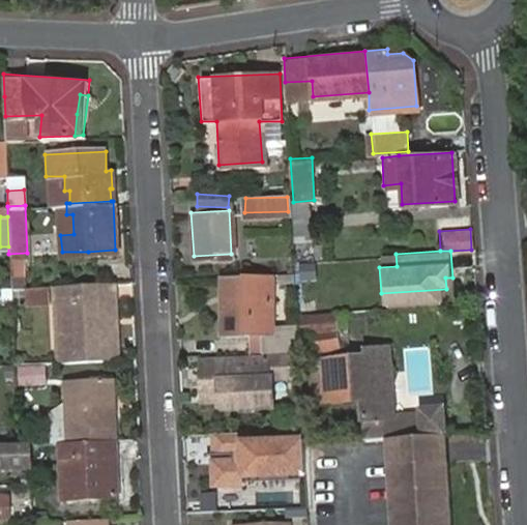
[(9,284),(21,284),(21,269),(9,269),(9,284)]
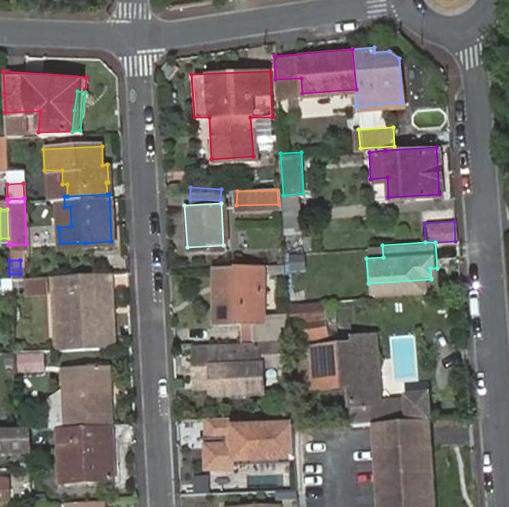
[(225,263),(213,263),(214,287),(226,286),(225,263)]
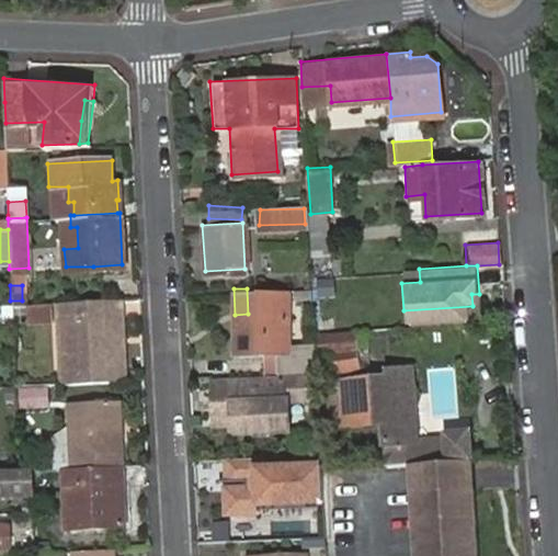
[(277,349),(279,371),(311,370),(310,347),(289,348),(286,288),(247,288),(248,314),(235,315),(237,351),(268,350),(277,349)]
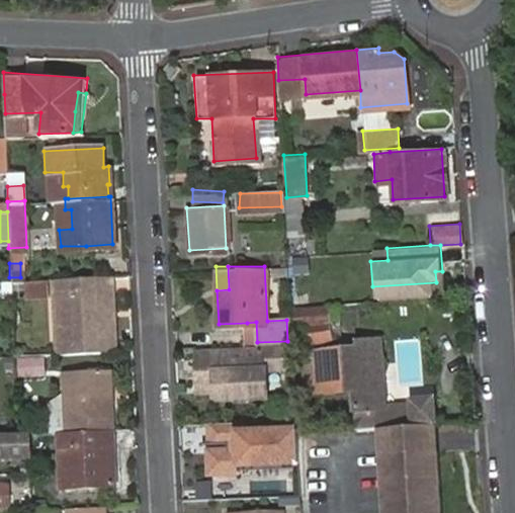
[(56,301),(58,330),(104,328),(103,298),(102,273),(55,275),(56,301)]
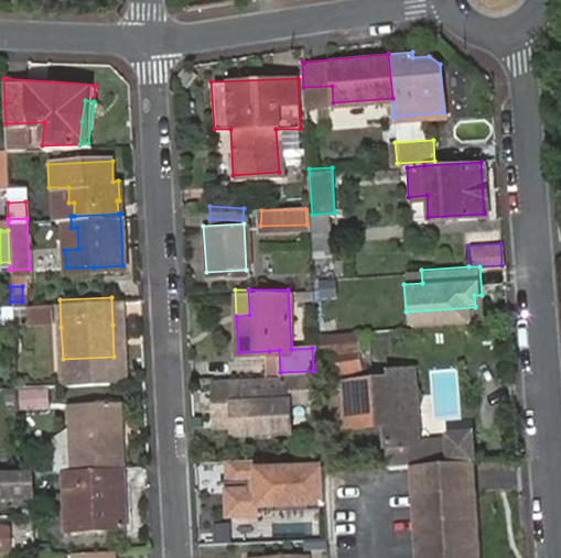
[(327,335),(331,370),(356,367),(354,331),(327,335)]
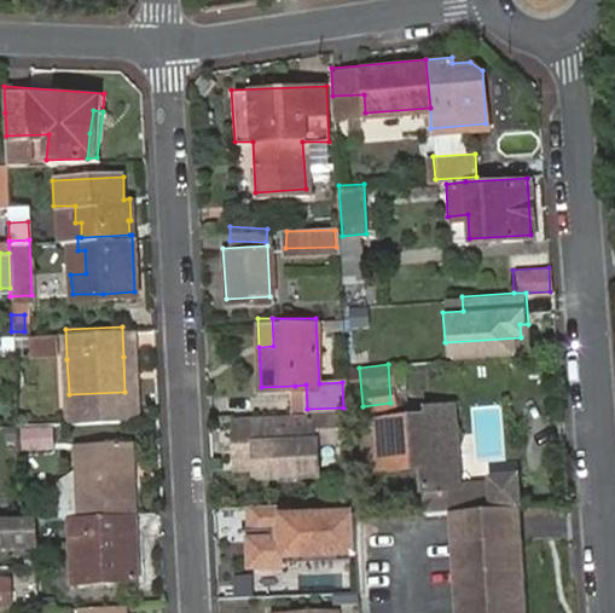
[(295,386),(295,410),(307,409),(306,385),(295,386)]
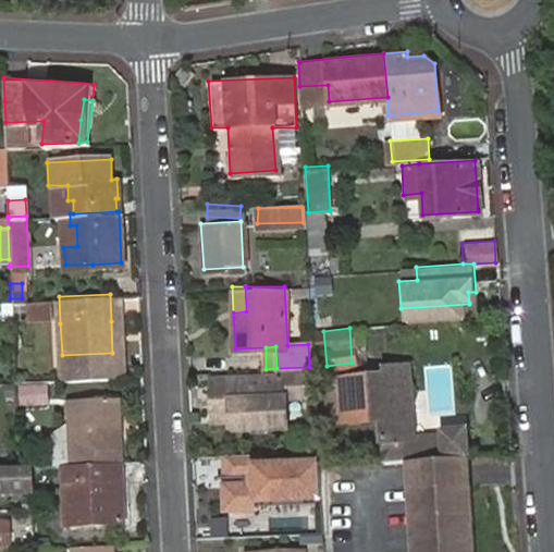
[(341,400),(327,401),(329,419),(342,418),(342,421),(377,418),(379,440),(403,439),(404,460),(405,460),(467,455),(466,428),(441,429),(441,433),(410,436),(406,363),(381,365),(381,371),(339,375),(341,400)]
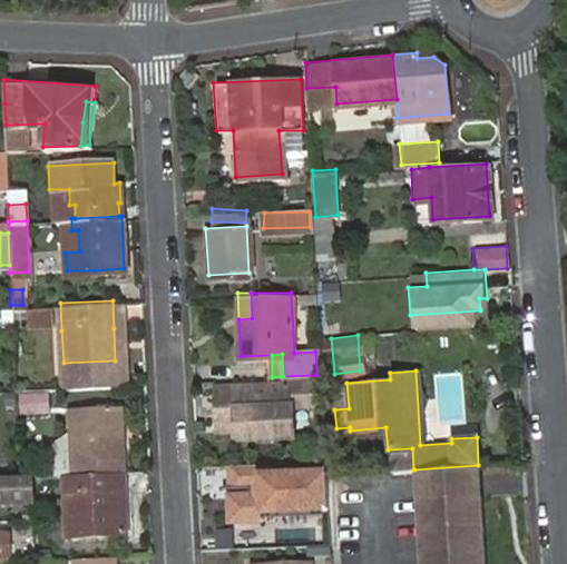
[(289,438),(289,413),(320,411),(316,379),(309,381),(223,384),(224,406),(232,406),(233,441),(289,438)]
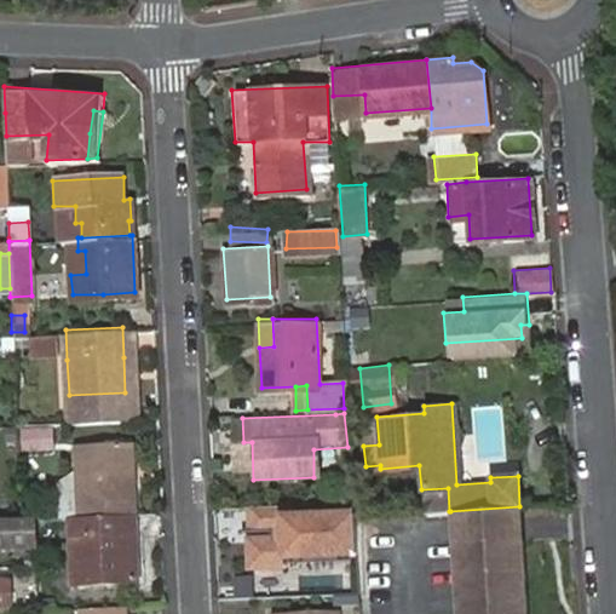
[(16,419),(16,445),(49,445),(50,419),(16,419)]
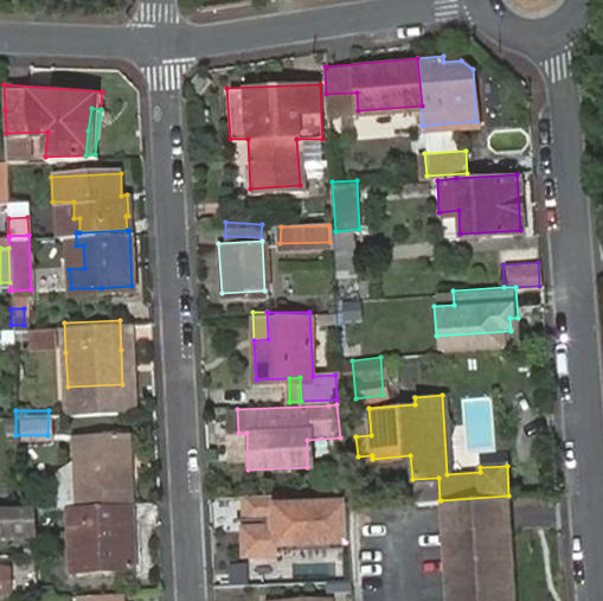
[(75,432),(78,500),(92,499),(124,497),(132,498),(128,428),(75,432)]
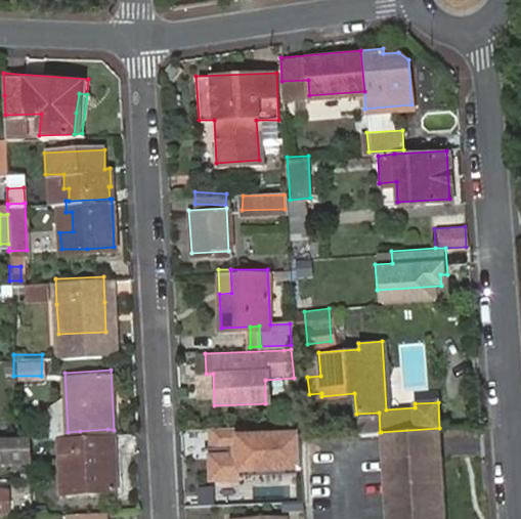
[(275,472),(302,471),(299,426),(260,427),(260,440),(261,472),(275,472)]
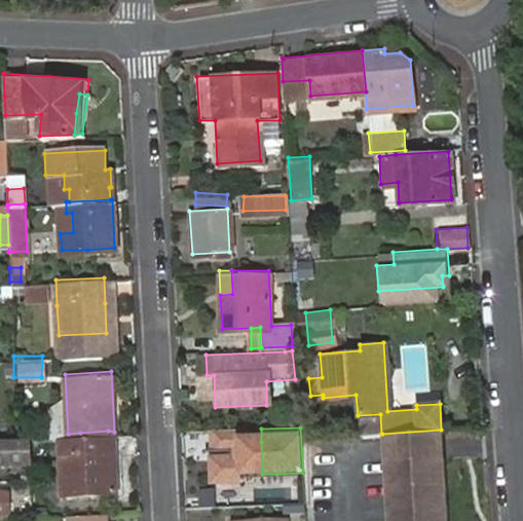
[(441,430),(382,434),(383,459),(409,458),(443,455),(442,430),(441,430)]
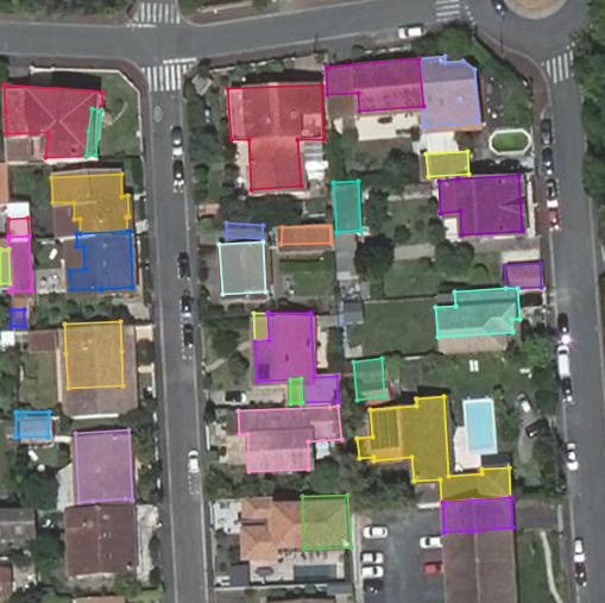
[(93,501),(79,502),(65,502),(68,569),(128,565),(125,498),(93,501)]
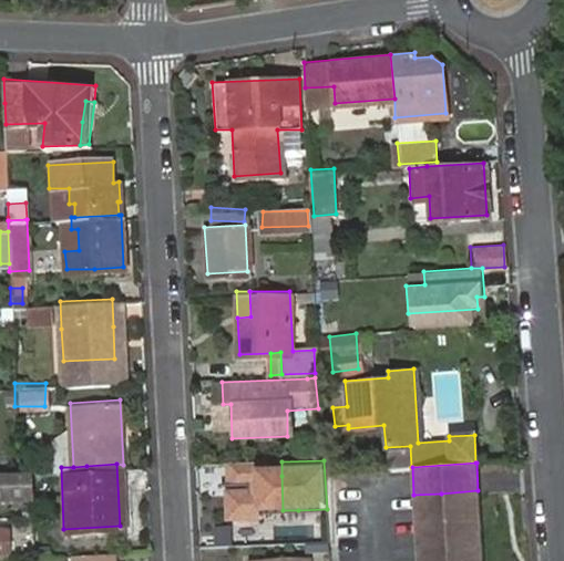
[(0,496),(30,496),(29,471),(0,473),(0,496)]
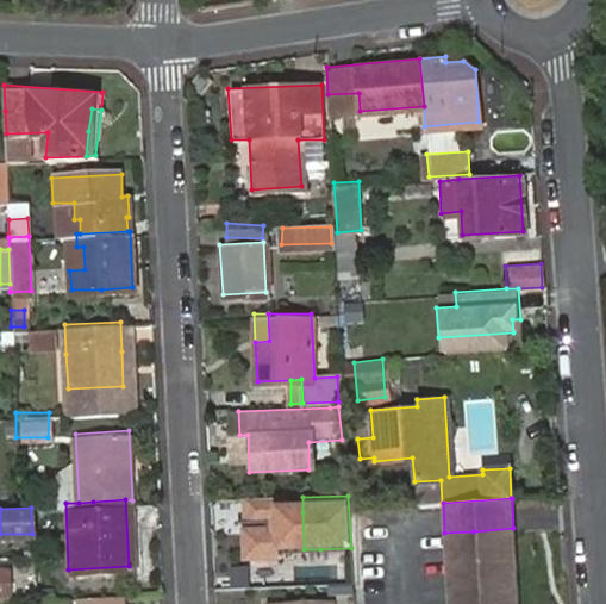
[(304,549),(303,512),(280,514),(281,550),(275,550),(277,573),(322,571),(320,549),(304,549)]
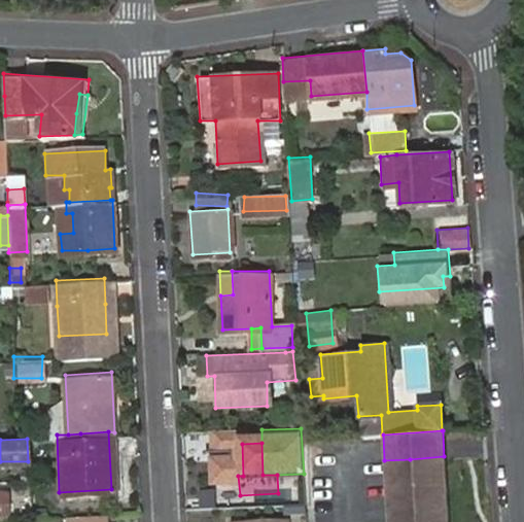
[(447,521),(444,456),(410,459),(412,484),(386,486),(387,521),(447,521)]
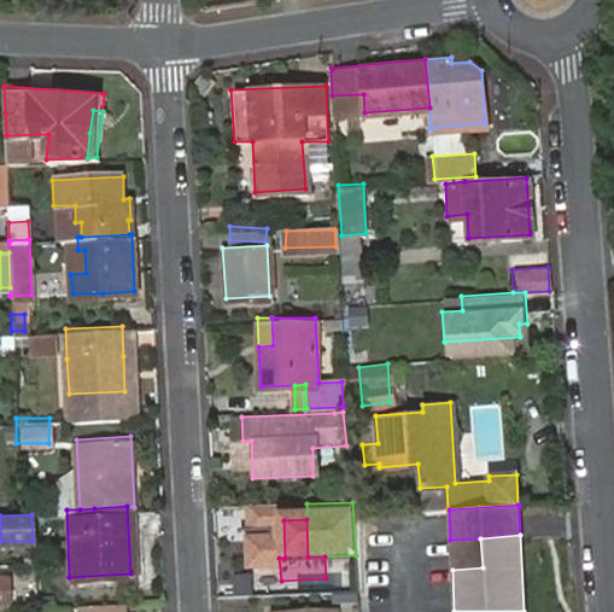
[(99,611),(99,600),(83,600),(57,602),(57,611),(99,611)]
